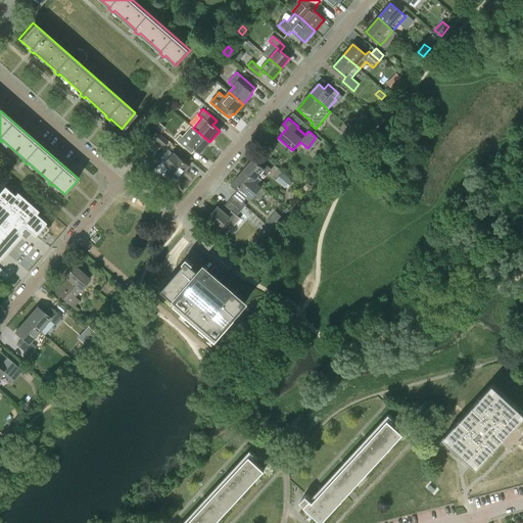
[(304,133),(310,130),(304,122),(299,125),(304,133)]
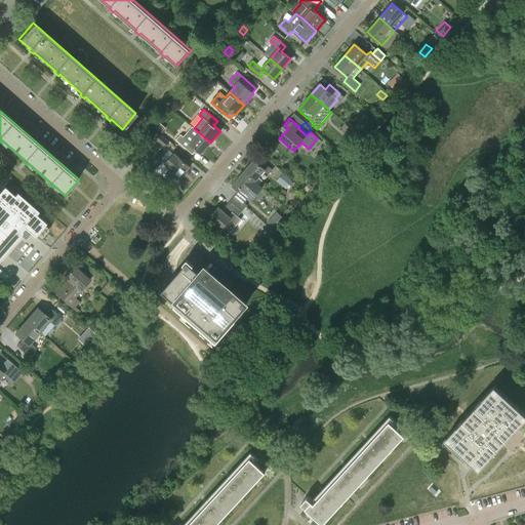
[(159,123),(155,127),(161,132),(165,128),(159,123)]
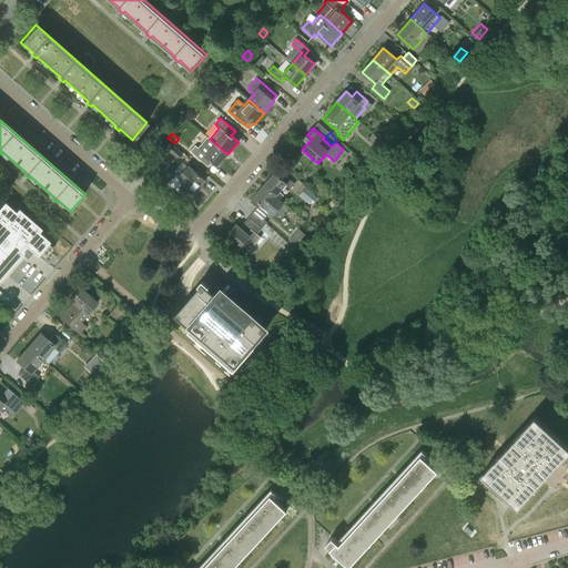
[(211,150),(206,154),(196,145),(191,151),(206,164),(209,161),(216,168),(227,154),(210,139),(204,144),(211,150)]
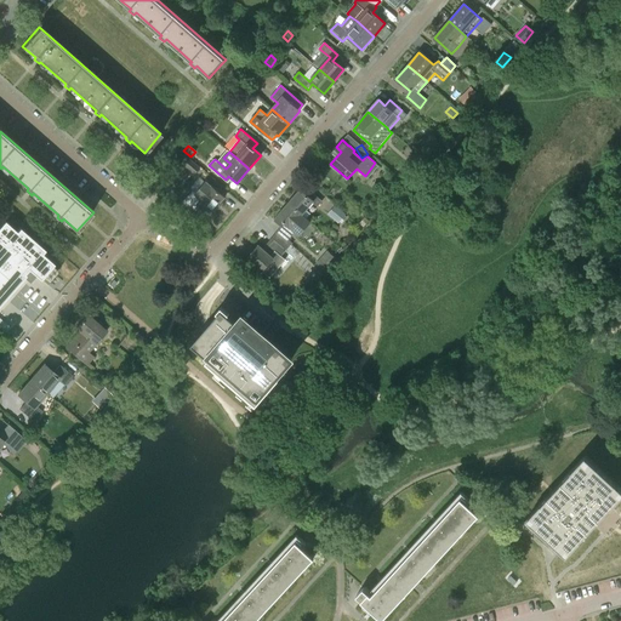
[(194,175),(200,169),(187,157),(181,164),(194,175)]
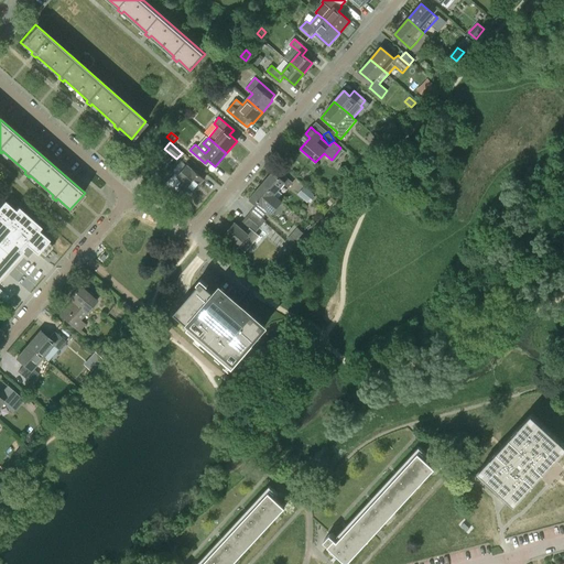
[(367,153),(360,160),(367,164),(372,158),(367,153)]
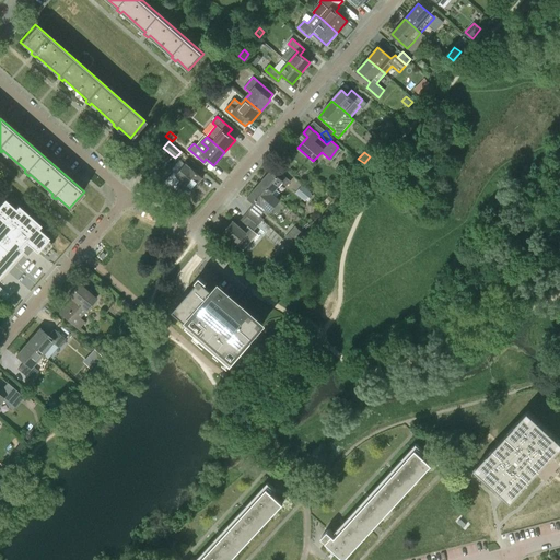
[(363,165),(358,161),(349,171),(354,175),(363,165)]
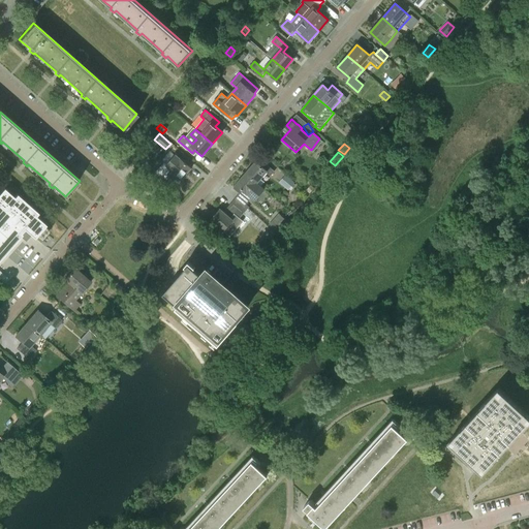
[(191,168),(176,156),(166,166),(164,163),(157,172),(165,178),(168,175),(178,183),(191,168)]
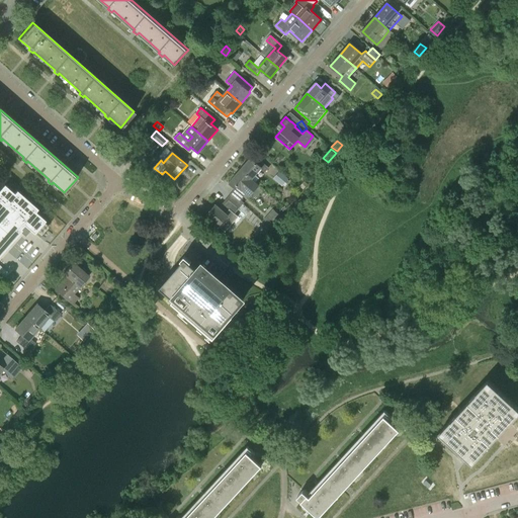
[(257,164),(250,158),(240,170),(252,179),(261,169),(265,172),(268,168),(260,160),(257,164)]
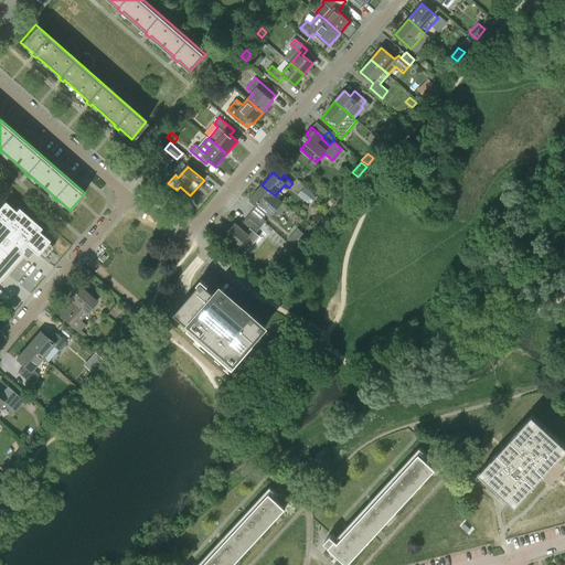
[(269,211),(265,206),(270,200),(274,203),(278,199),(275,195),(262,185),(252,198),(258,203),(256,206),(266,215),(269,211)]
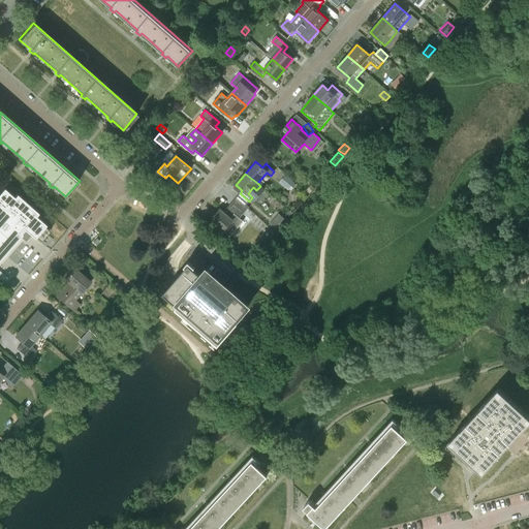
[(285,176),(279,183),(287,190),(293,183),(285,176)]
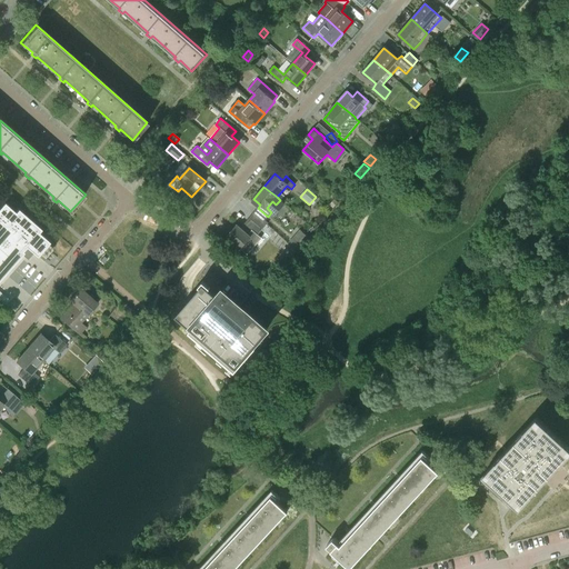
[(38,232),(41,229),(18,209),(15,212),(5,202),(0,206),(0,278),(22,253),(28,258),(33,252),(37,256),(49,241),(38,232)]
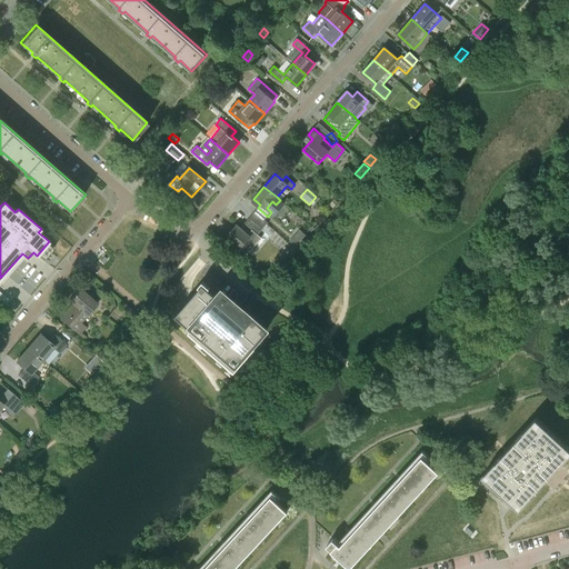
[(251,220),(246,226),(251,231),(257,236),(261,229),(251,220)]
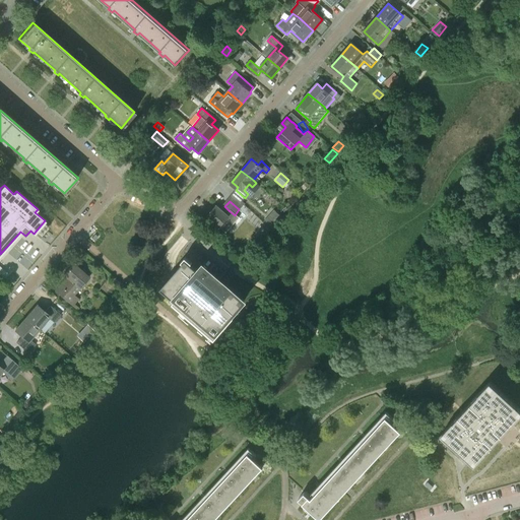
[(216,205),(206,216),(225,233),(239,218),(235,215),(230,211),(226,214),(216,205)]
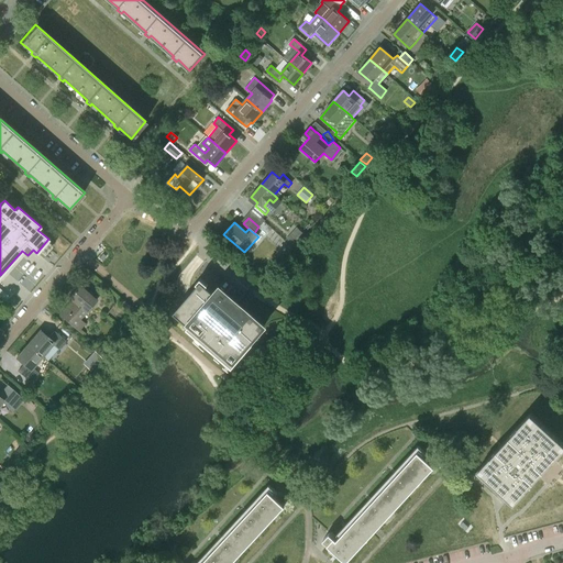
[(296,227),(285,240),(294,247),(305,234),(296,227)]
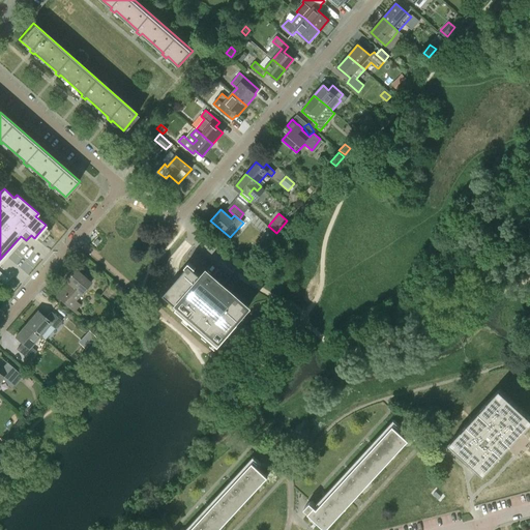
[(164,294),(218,342),(248,306),(231,291),(226,297),(208,282),(211,277),(208,275),(205,278),(188,265),(179,275),(176,280),(173,283),(164,294)]
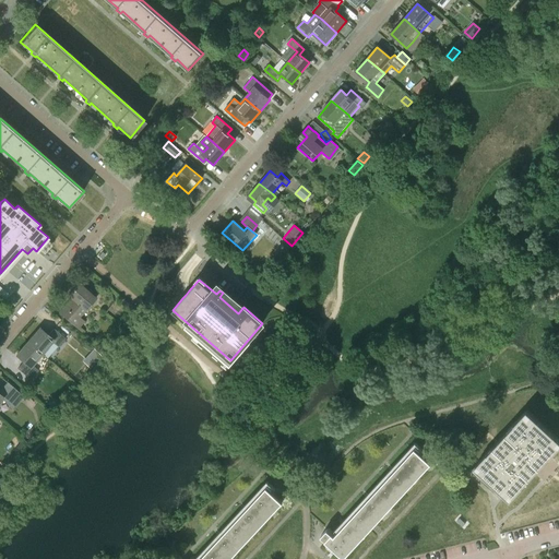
[(80,318),(85,310),(95,298),(79,283),(68,296),(71,298),(59,312),(83,333),(85,331),(80,328),(85,322),(80,318)]
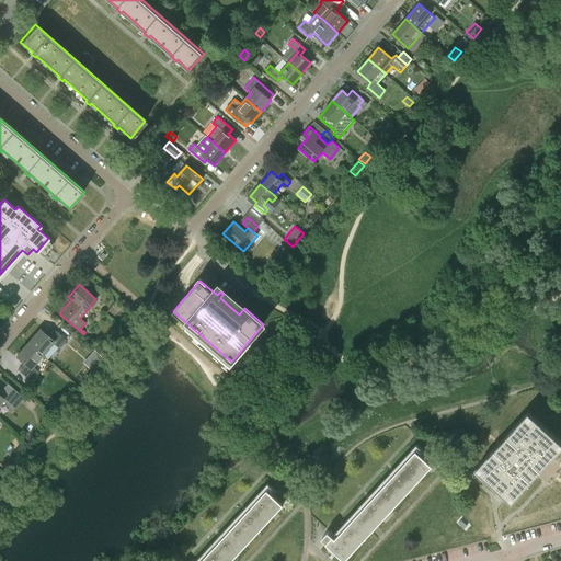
[(0,296),(6,301),(10,296),(0,287),(0,296)]
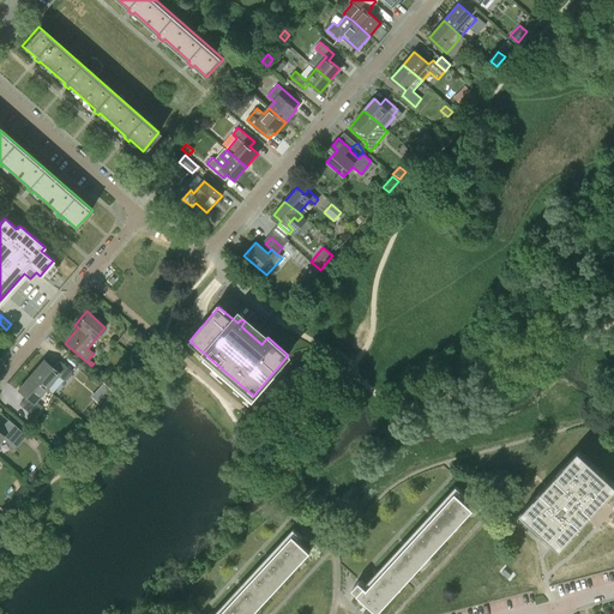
[(43,361),(30,375),(46,389),(56,375),(64,381),(72,372),(59,361),(53,368),(43,361)]
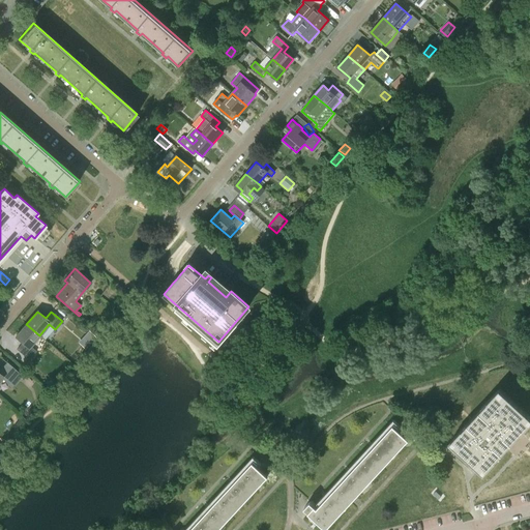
[(30,346),(39,335),(26,324),(16,336),(23,343),(17,349),(29,359),(36,351),(30,346)]
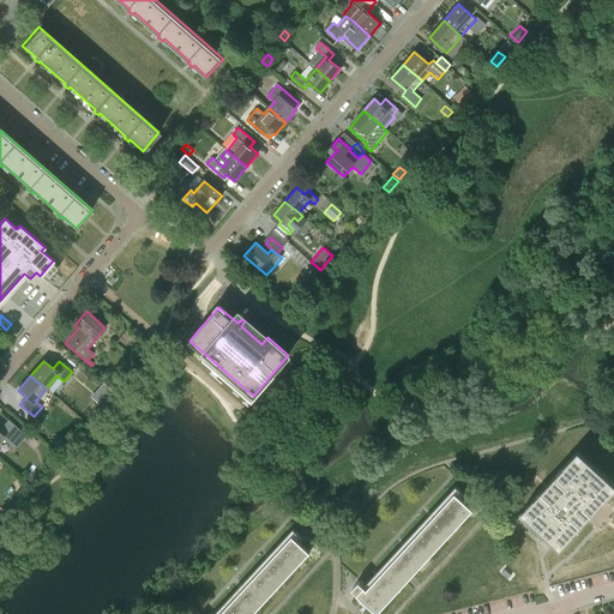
[(0,440),(2,438),(14,449),(25,435),(7,420),(0,428),(0,440)]
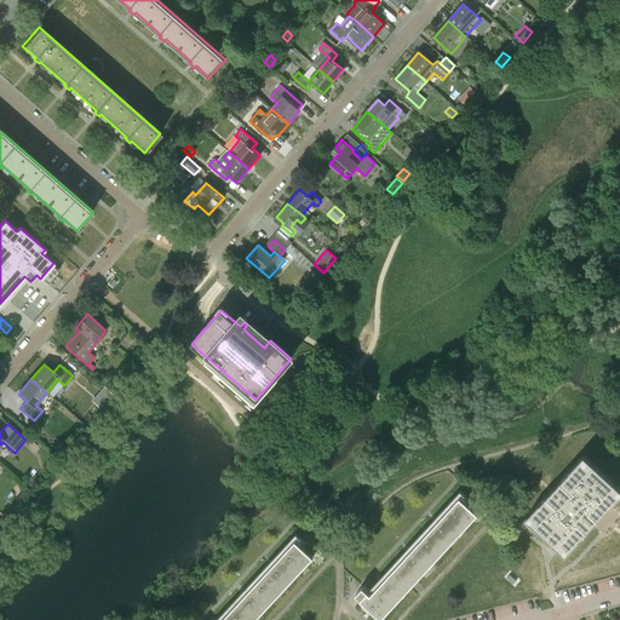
[(539,503),(524,517),(564,555),(578,539),(608,506),(619,493),(619,488),(583,454),(568,470),(569,470),(539,503)]
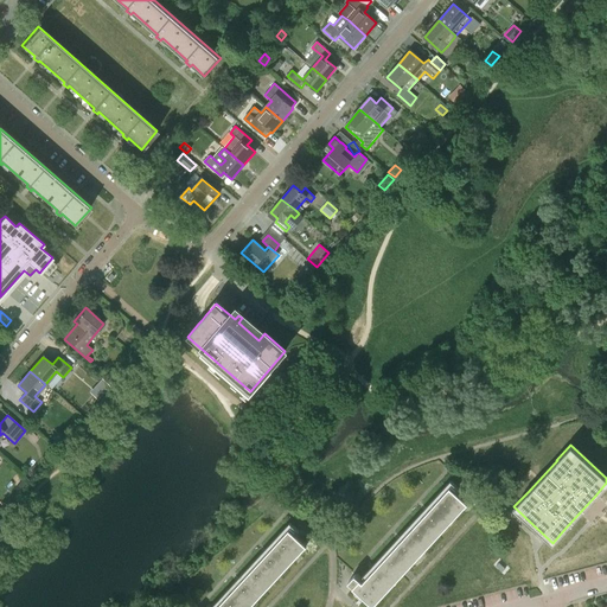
[(389,553),(362,582),(355,575),(347,582),(356,589),(374,606),(467,503),(449,487),(389,553)]
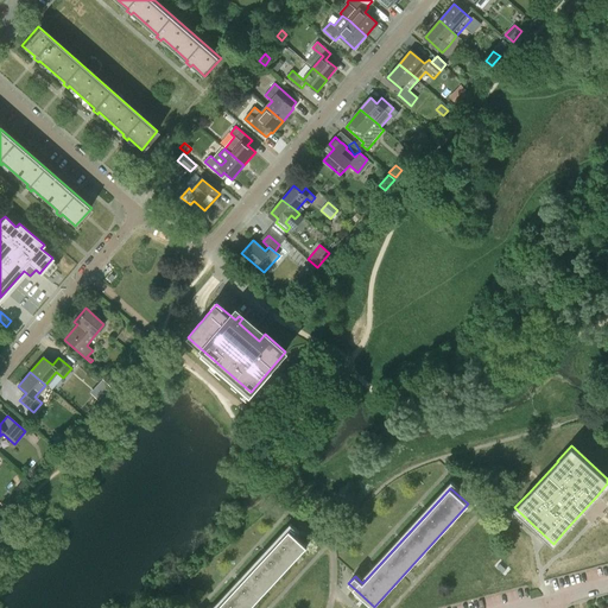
[(290,530),(217,607),(249,607),(306,546),(290,530)]
